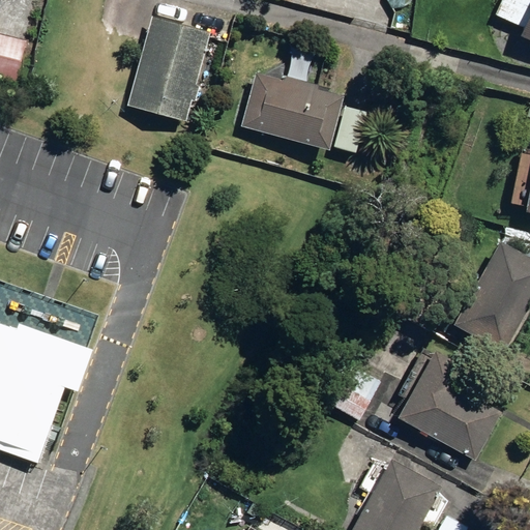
[(522,37),(529,40),(529,0),(502,0),(496,16),(526,29),(522,37)]
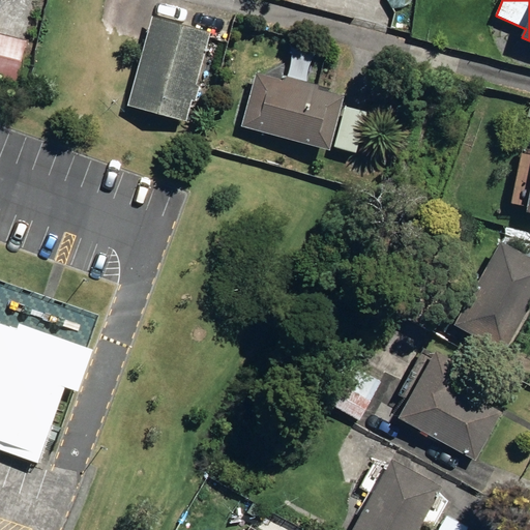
[(131,106),(187,120),(193,99),(197,101),(201,87),(196,86),(209,31),(154,18),(131,106)]
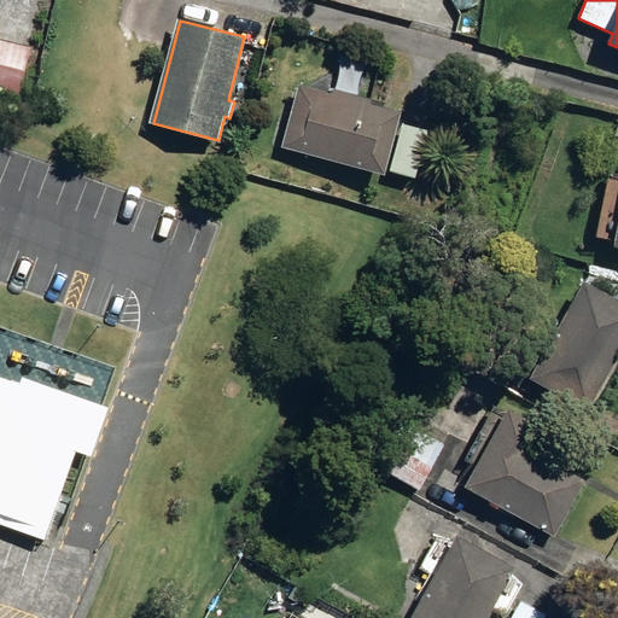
[(0,89),(21,95),(30,48),(0,40),(0,89)]
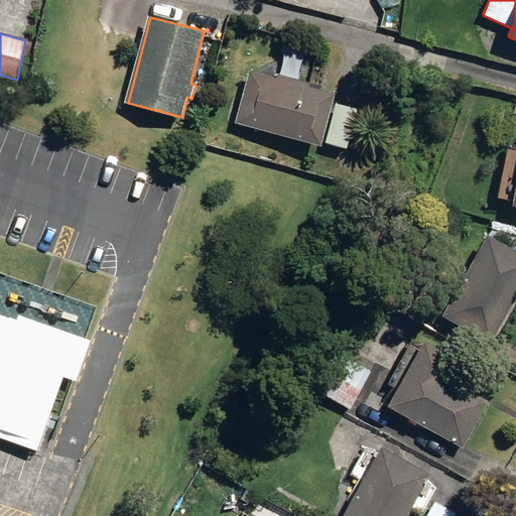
[(236,123),(320,146),(335,96),(309,89),(311,84),(280,75),(278,80),(250,73),(236,123)]
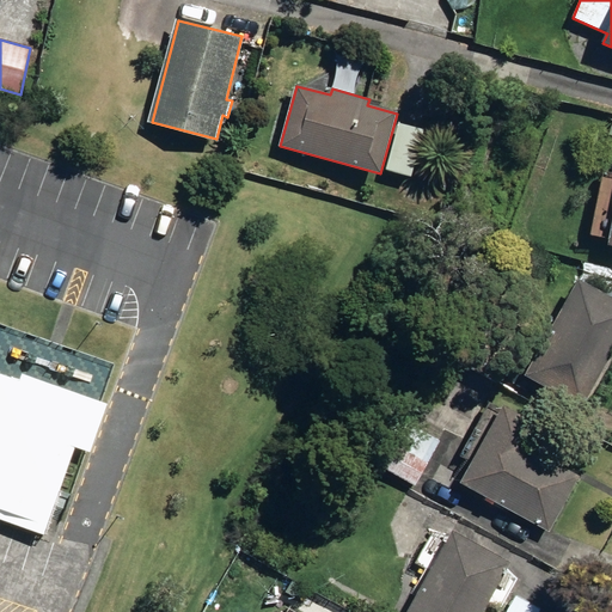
[(387,170),(411,176),(424,129),(399,123),(387,170)]
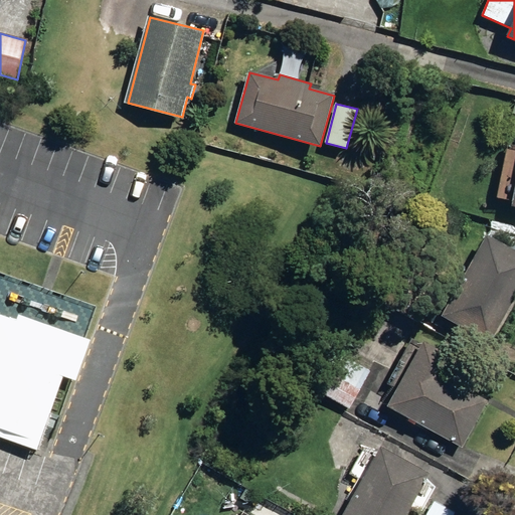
[(443,318),(491,344),(514,298),(514,237),(509,249),(486,236),(443,318)]
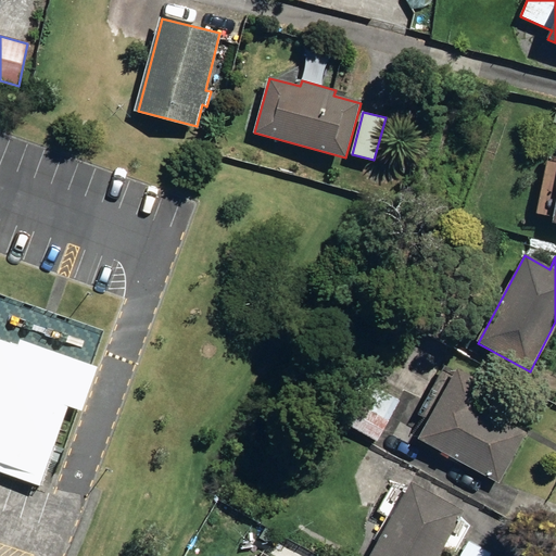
[(0,471),(41,485),(68,407),(81,412),(96,368),(92,367),(21,341),(19,346),(0,339),(0,471)]
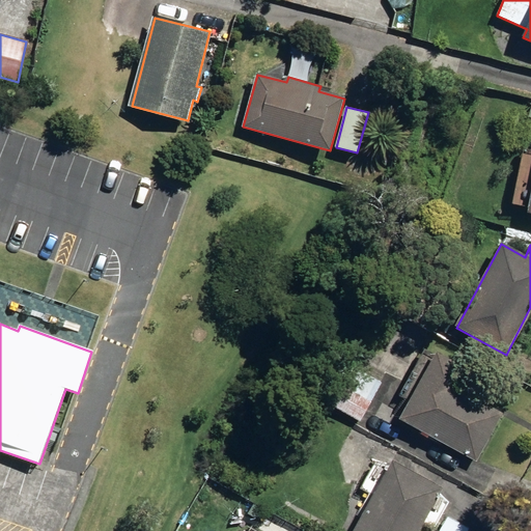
[(400,418),(476,462),(502,415),(455,388),(467,369),(437,354),(400,418)]
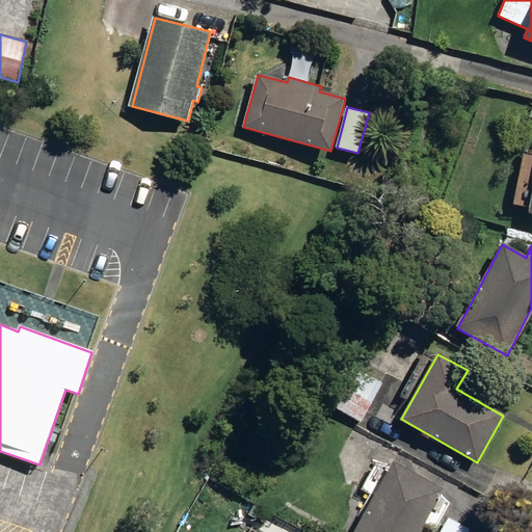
[(334,407),(362,423),(382,386),(354,371),(334,407)]
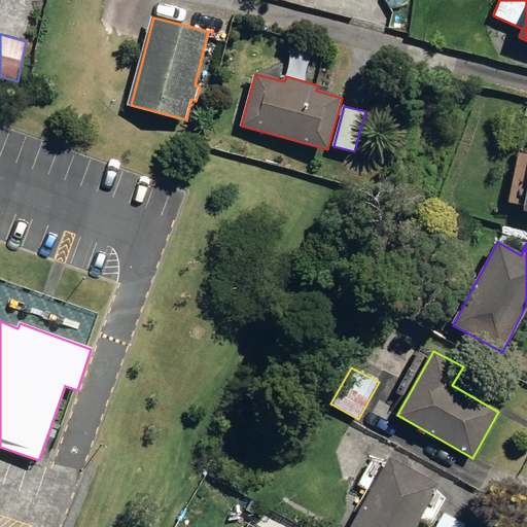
[(352,526),(416,526),(438,485),(390,458),(388,463),(375,456),(358,486),(372,493),(352,526)]
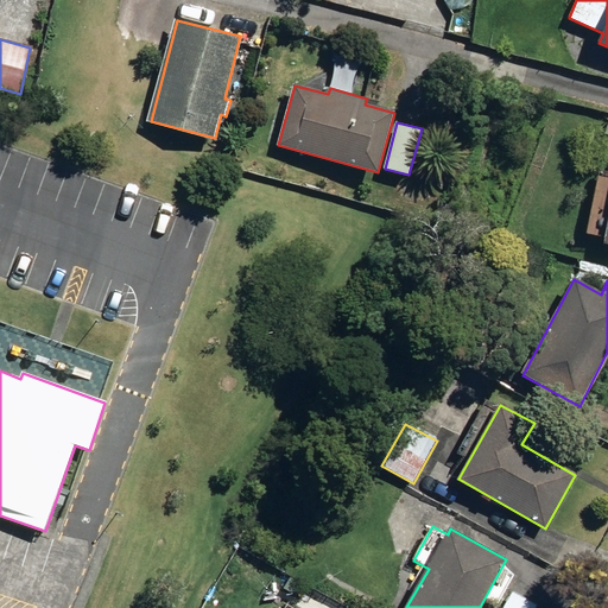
[(502,607),(536,607),(537,606),(511,593),(502,607)]
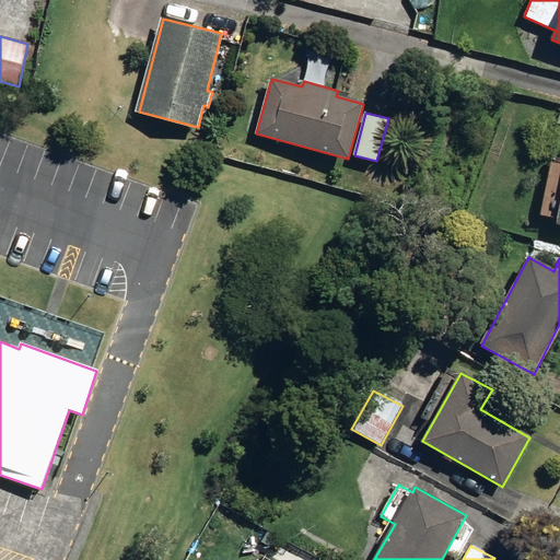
[(265,559),(295,559),(272,548),(265,559)]
